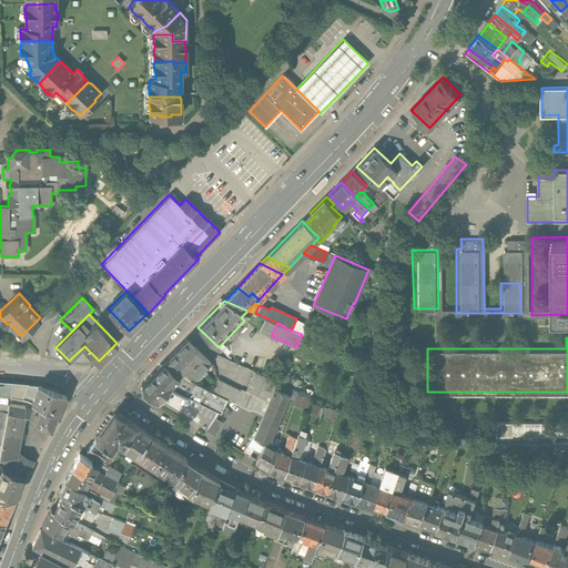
[(200,353),(186,338),(175,350),(191,363),(202,369),(210,361),(200,353)]
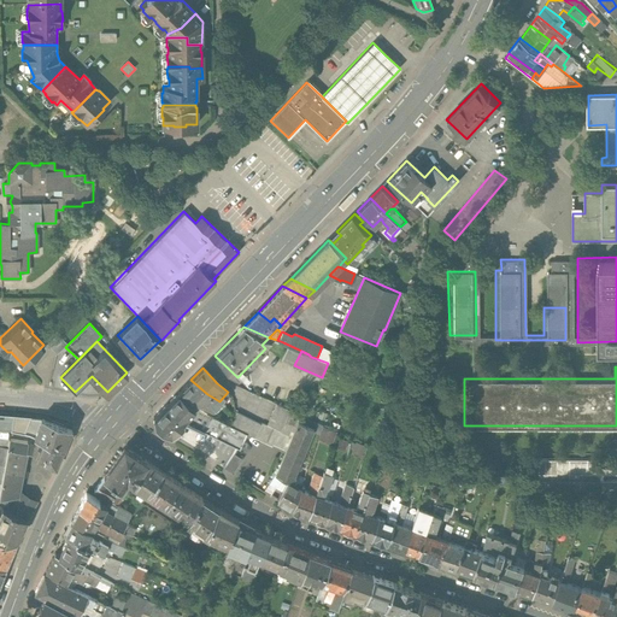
[(207,394),(191,380),(178,393),(194,407),(200,401),(212,409),(219,401),(207,394)]
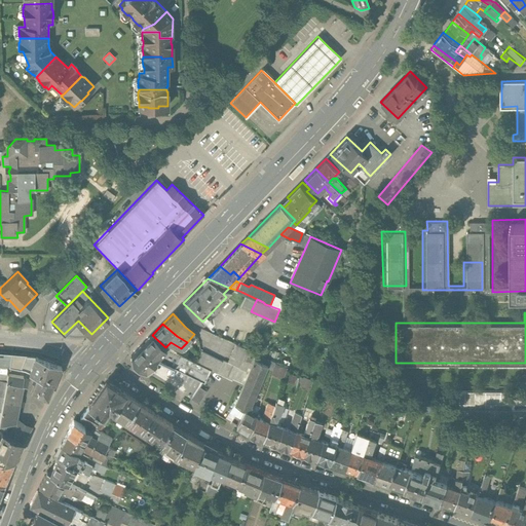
[(152,335),(132,355),(132,361),(146,370),(156,360),(155,359),(165,347),(152,335)]
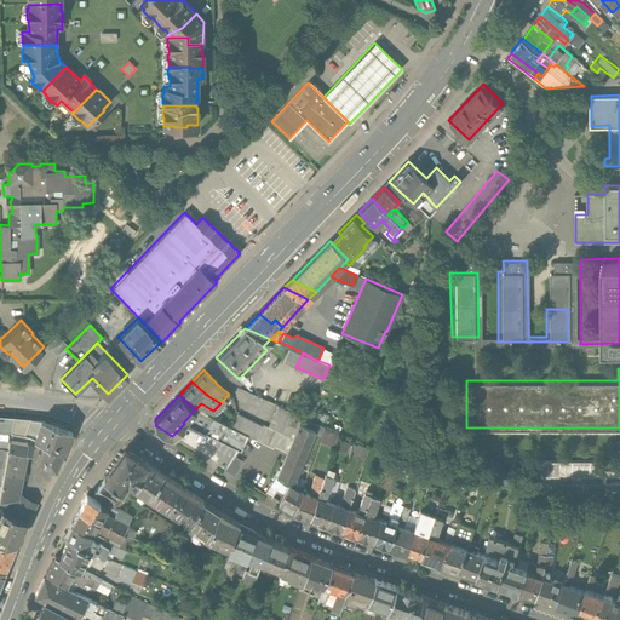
[(279,406),(269,426),(281,432),(291,412),(279,406)]
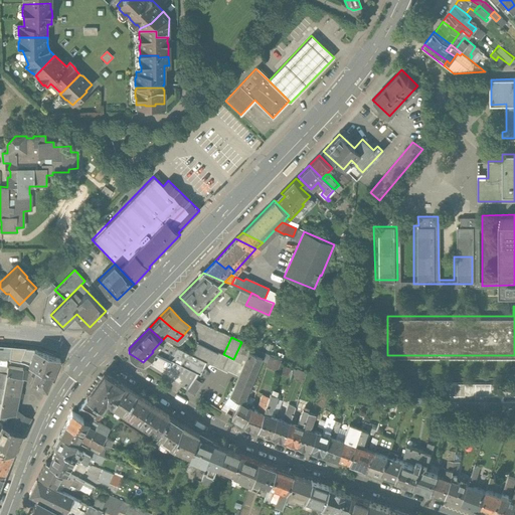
[(192,354),(162,340),(152,351),(153,352),(169,360),(170,359),(198,373),(205,361),(192,354)]
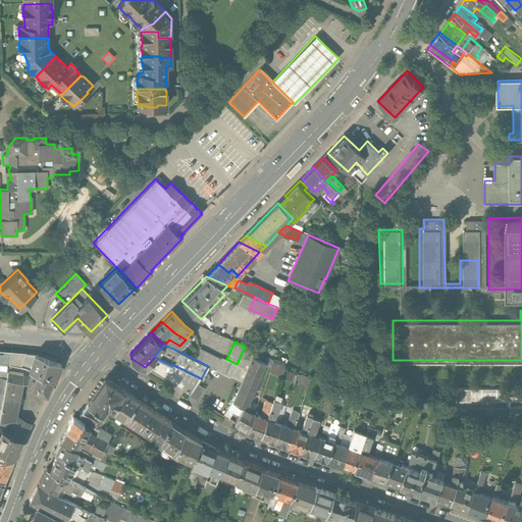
[(237,365),(231,375),(242,380),(254,351),(245,347),(237,364),(237,365)]
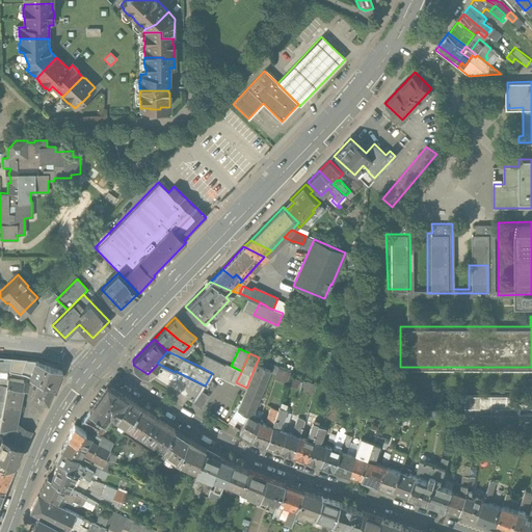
[(225,366),(204,355),(198,366),(212,373),(219,376),(225,366)]
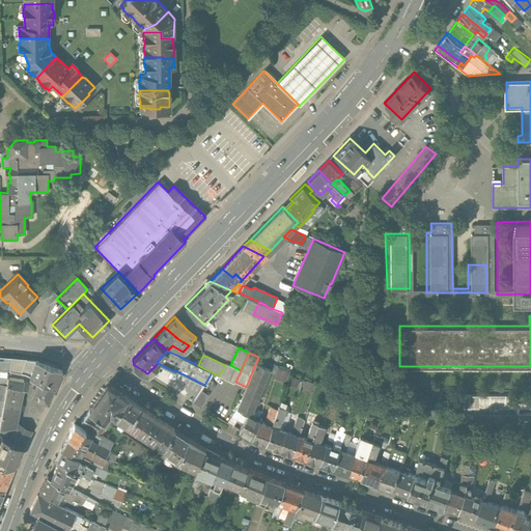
[(36,360),(0,356),(0,369),(9,370),(24,373),(29,375),(36,360)]
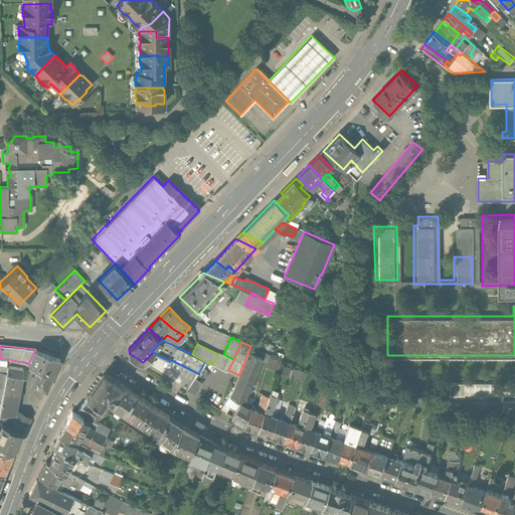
[(238,375),(230,394),(229,395),(243,402),(245,396),(244,396),(248,388),(265,352),(251,346),(238,375)]
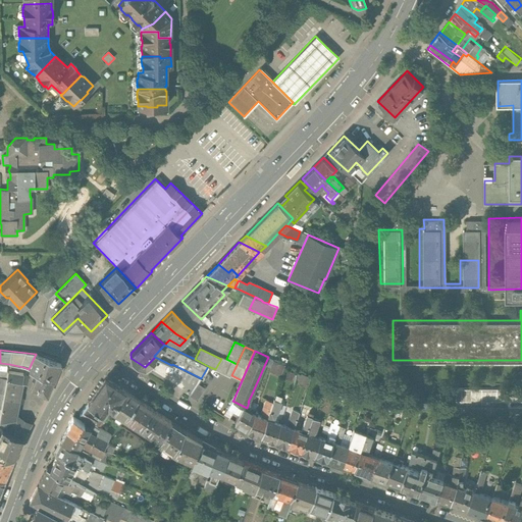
[(61,362),(36,354),(29,369),(38,373),(54,379),(61,362)]
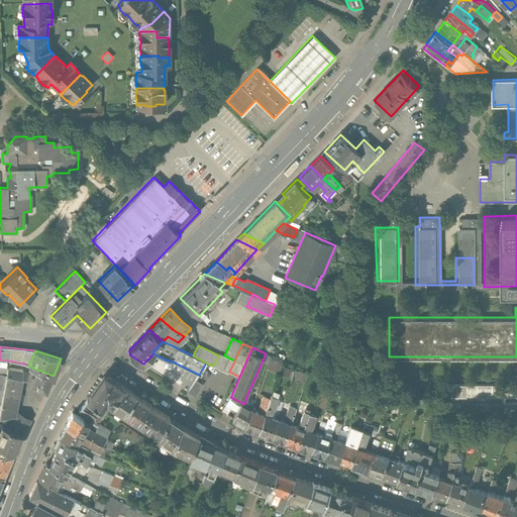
[(234,362),(219,354),(219,355),(213,366),(228,374),(229,372),(234,362)]
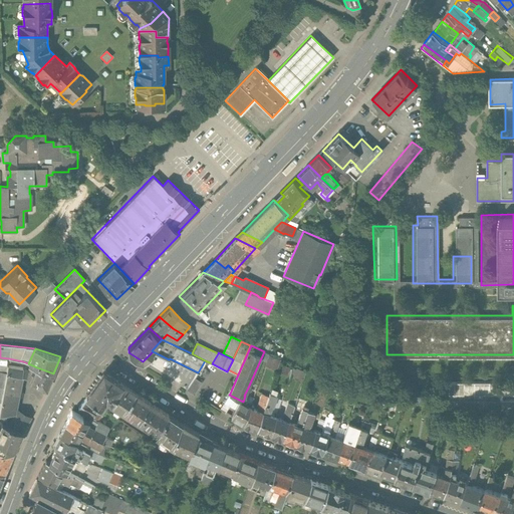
[(281,359),(268,353),(265,365),(277,370),(281,359)]
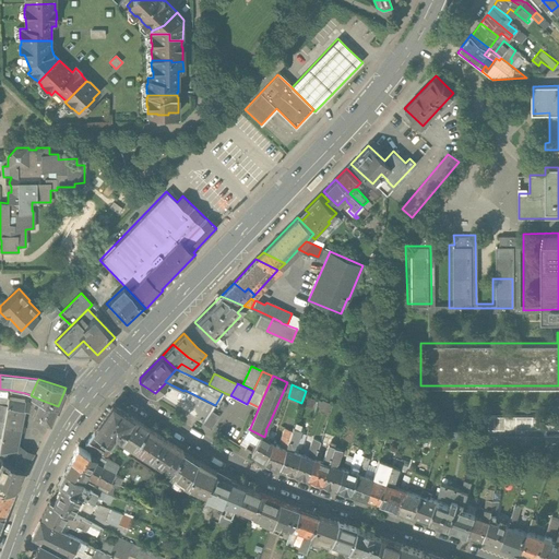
[(1,438),(0,444),(0,449),(16,448),(18,439),(25,402),(9,399),(8,405),(1,438)]
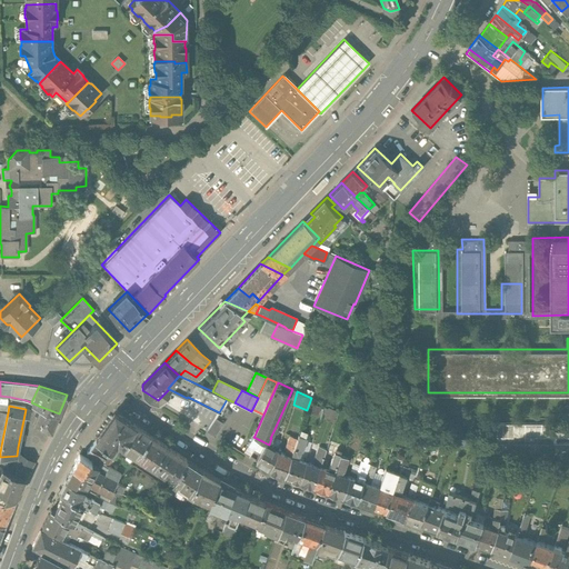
[(59,413),(41,407),(35,425),(51,431),(59,413)]
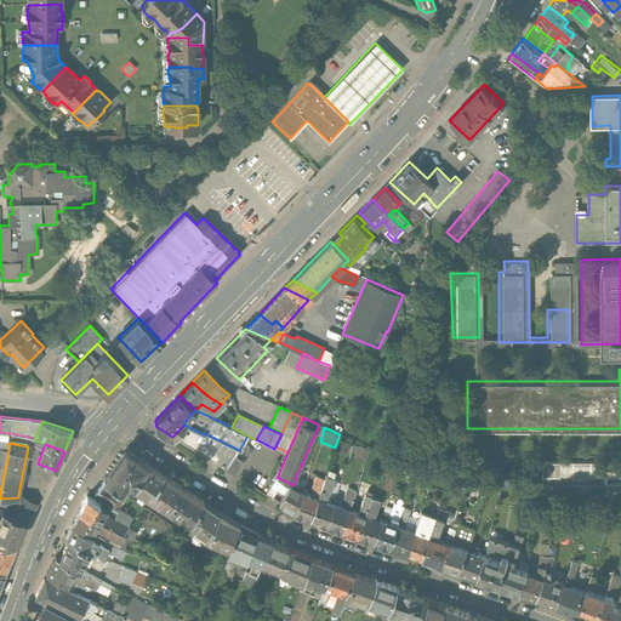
[(147,465),(125,450),(104,480),(110,484),(127,496),(132,488),(147,465)]
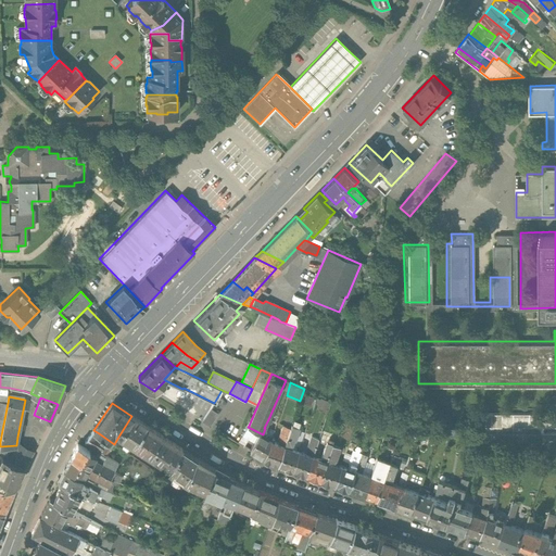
[(210,409),(202,421),(211,427),(218,414),(210,409)]
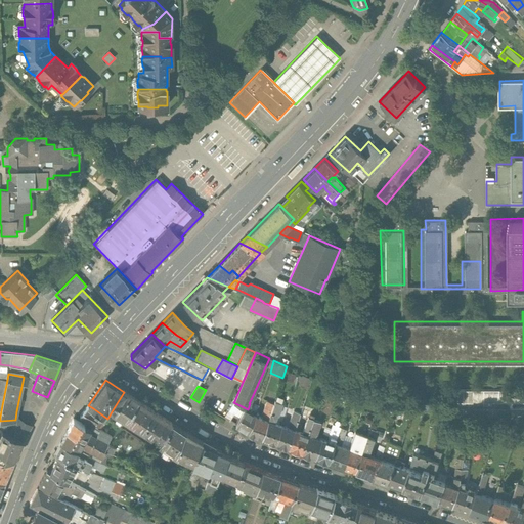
[(523,401),(523,389),(453,390),(453,408),(507,408),(507,411),(523,411),(523,406),(513,406),(513,401),(523,401)]
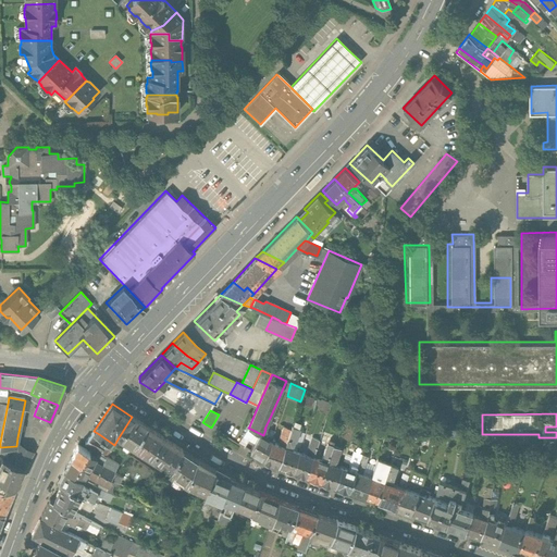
[(147,426),(132,417),(119,437),(133,447),(147,426)]
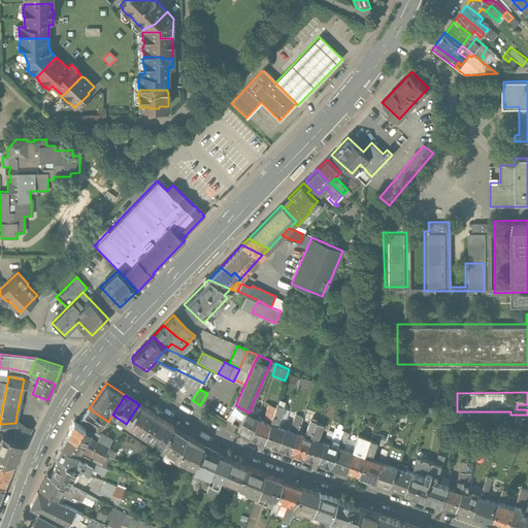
[(357,402),(355,409),(363,411),(365,404),(357,402)]
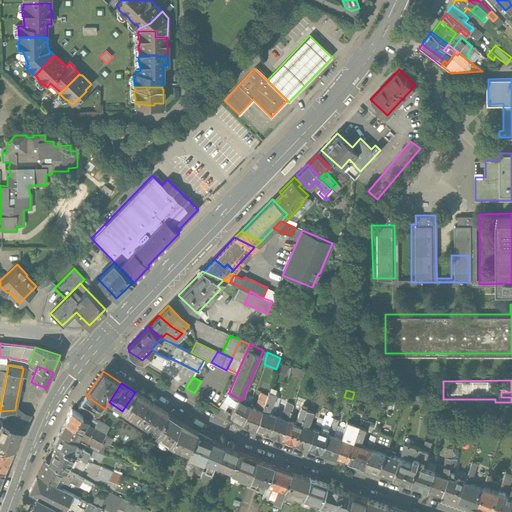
[(122,411),(155,433),(168,413),(135,392),(122,411)]
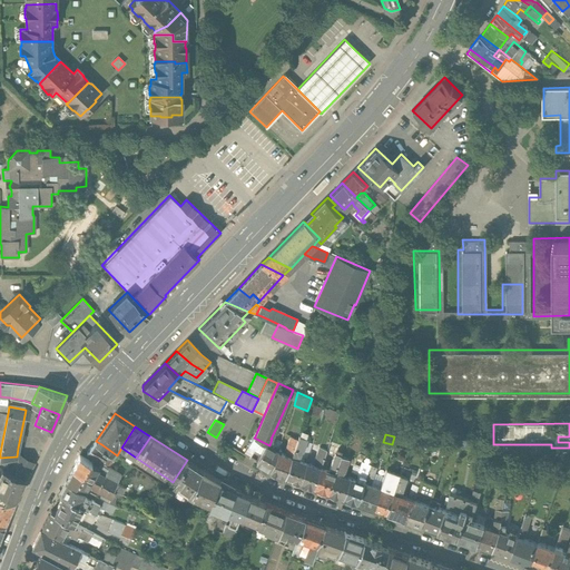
[(286,455),(277,453),(269,471),(275,473),(284,477),(295,448),(298,439),(291,436),(285,451),(286,455)]
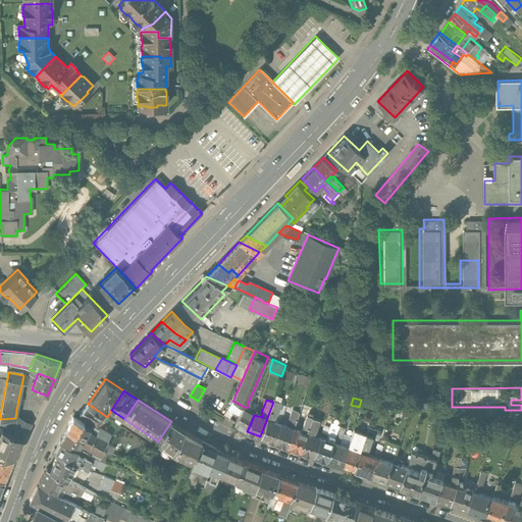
[(247,408),(232,401),(223,416),(247,431),(254,415),(254,414),(255,411),(251,408),(250,409),(247,408)]
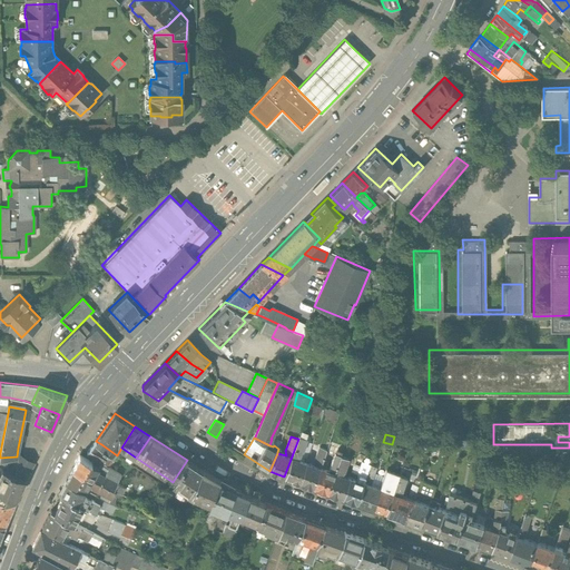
[(306,442),(298,439),(295,448),(301,450),(302,451),(306,442)]
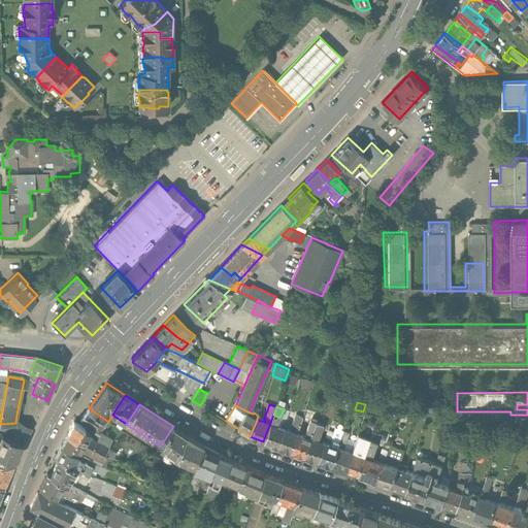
[(94,411),(89,408),(80,419),(95,428),(98,424),(100,420),(92,415),(94,411)]
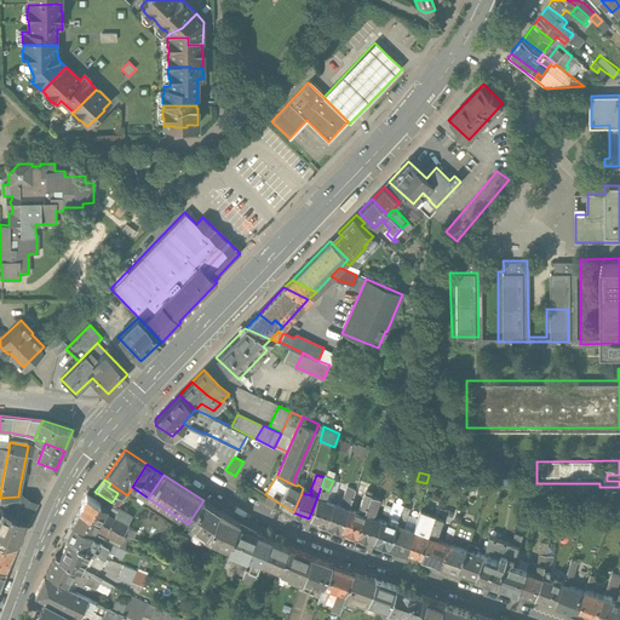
[(50,482),(19,487),(18,497),(44,494),(50,482)]
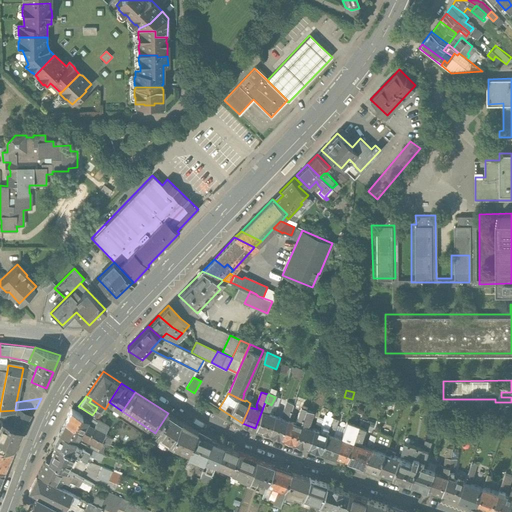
[(403,404),(397,401),(394,409),(401,411),(403,404)]
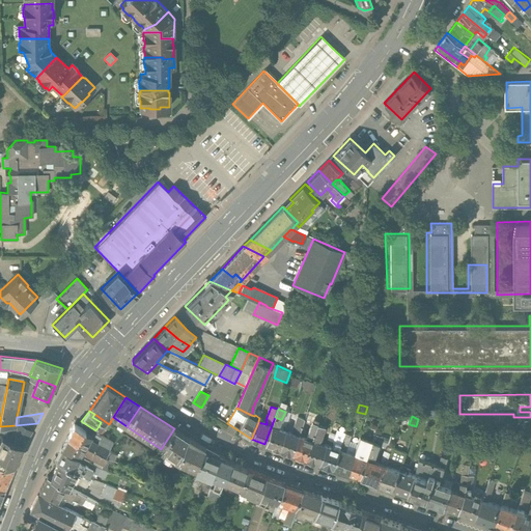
[(282,429),(277,427),(278,426),(280,419),(275,417),(264,444),(278,449),(285,430),(282,429)]
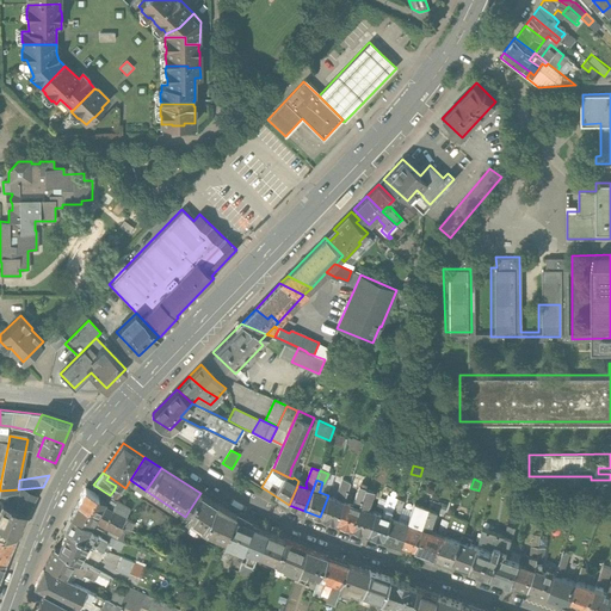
[(331,497),(328,495),(320,517),(335,522),(343,501),(344,498),(347,491),(339,487),(337,494),(337,499),(331,497)]
